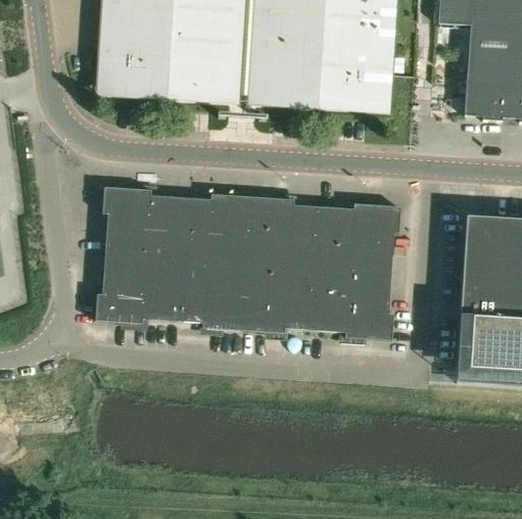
[(101,0),(98,55),(105,56),(103,85),(167,89),(167,93),(244,97),(321,102),(321,98),(384,102),(386,74),(393,74),(397,0),(101,0)]
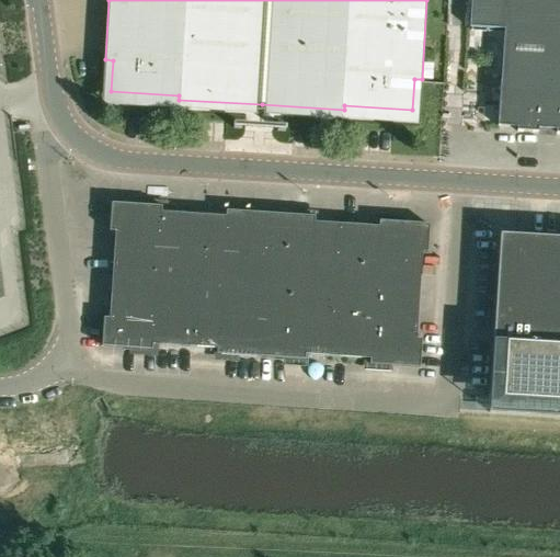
[(548,125),(556,0),(471,0),(470,24),(504,25),(499,122),(518,124),(517,127),(539,128),(539,125),(548,125)]
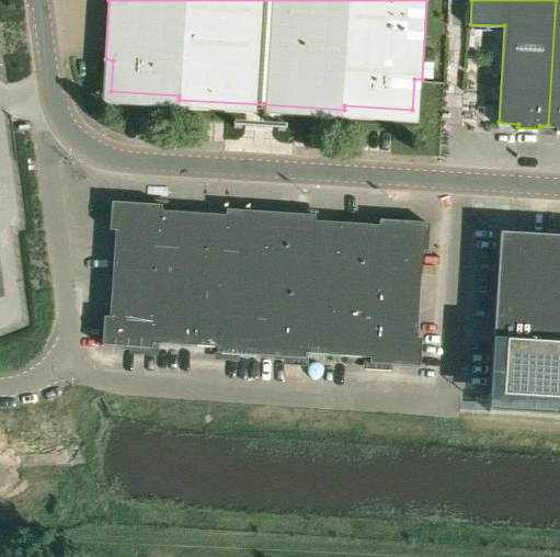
[(556,0),(548,125),(557,126),(557,129),(559,129),(559,0),(556,0)]
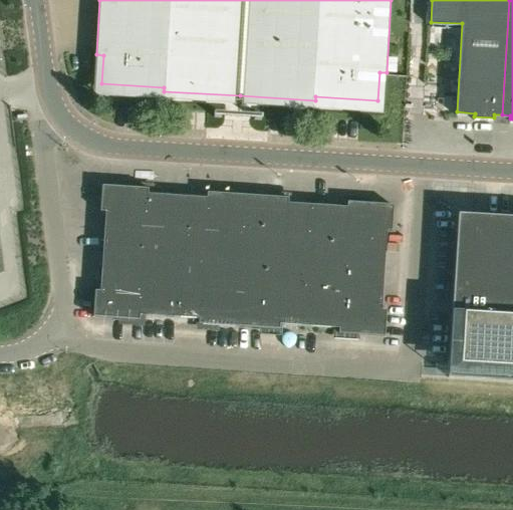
[(102,55),(96,54),(94,87),(164,91),(164,87),(101,83),(102,55)]
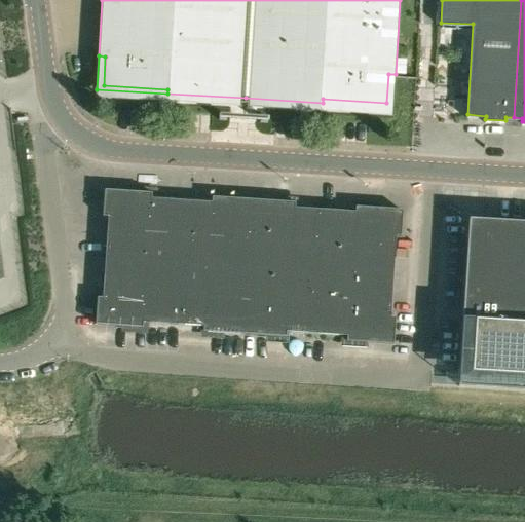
[(394,106),(396,74),(387,74),(386,103),(323,99),(323,102),(394,106)]
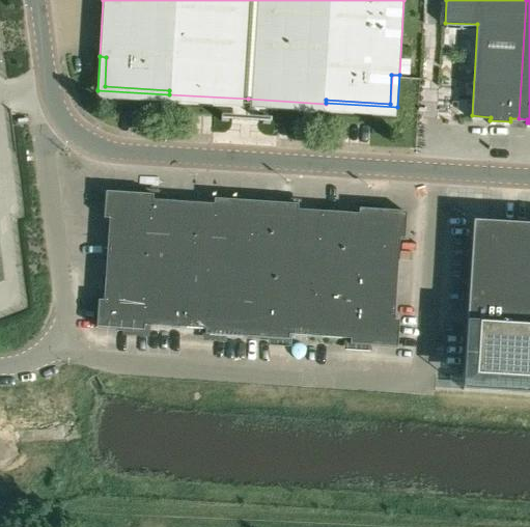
[(179,261),(184,199),(154,197),(154,192),(107,189),(105,216),(110,216),(107,257),(179,261)]
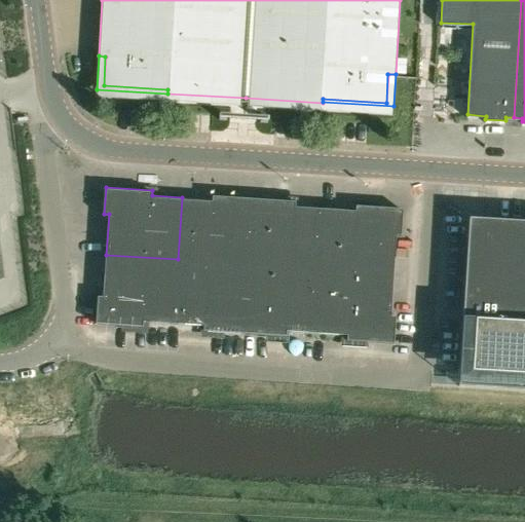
[(250,264),(255,197),(213,194),(213,199),(182,197),(178,259),(250,264)]
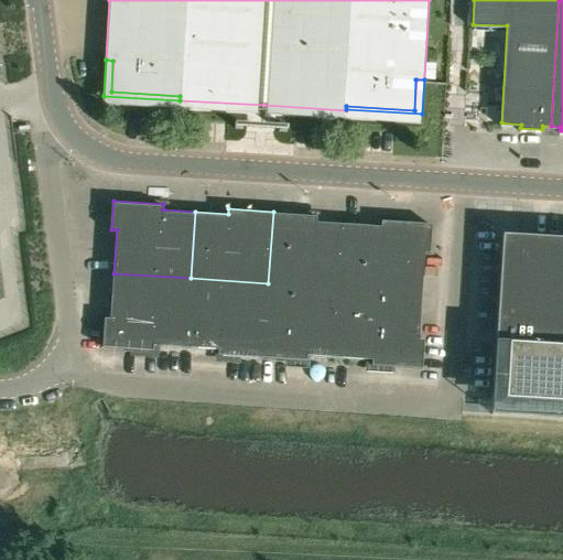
[(345,289),(349,222),(317,221),(317,214),(273,212),(268,283),(345,289)]
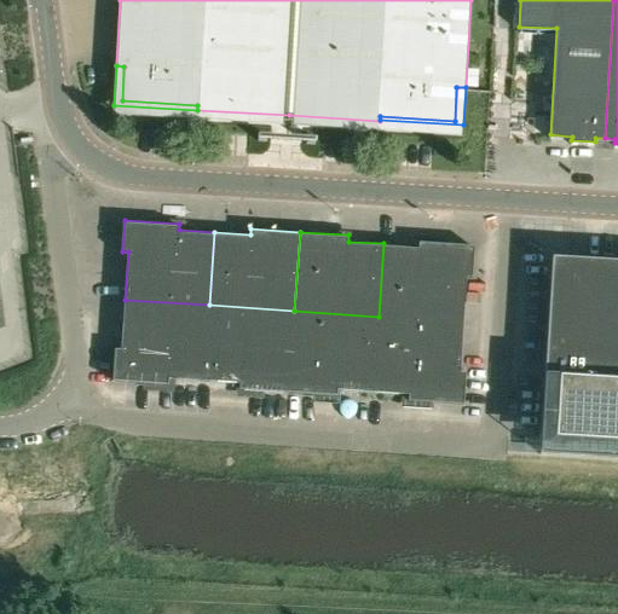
[(473,274),(475,243),(420,239),(419,245),(383,243),(379,317),(463,322),(467,274),(473,274)]
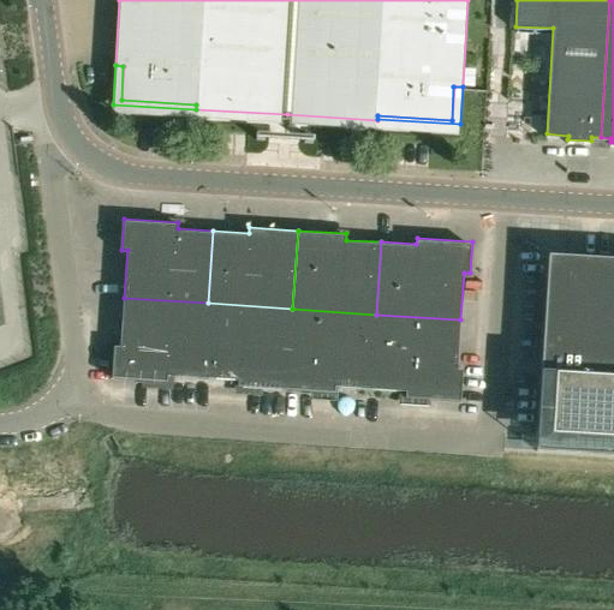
[(568,327),(544,326),(537,432),(537,448),(613,453),(613,257),(573,256),(568,327)]
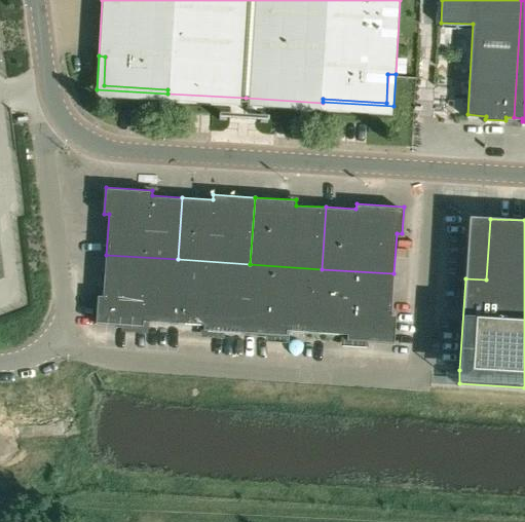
[(174,322),(178,259),(106,255),(104,295),(99,295),(97,322),(144,325),(144,320),(174,322)]
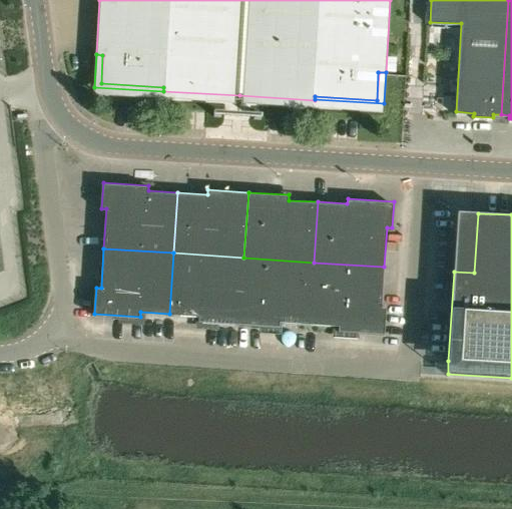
[(239,323),(243,258),(173,252),(169,314),(199,315),(199,321),(239,323)]
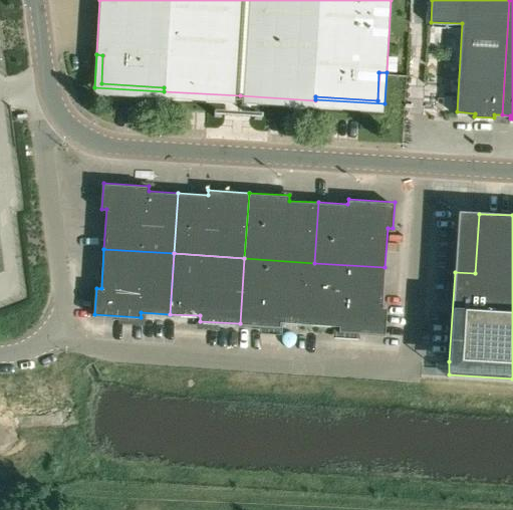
[(310,323),(314,263),(244,258),(240,323),(280,326),(281,321),(310,323)]
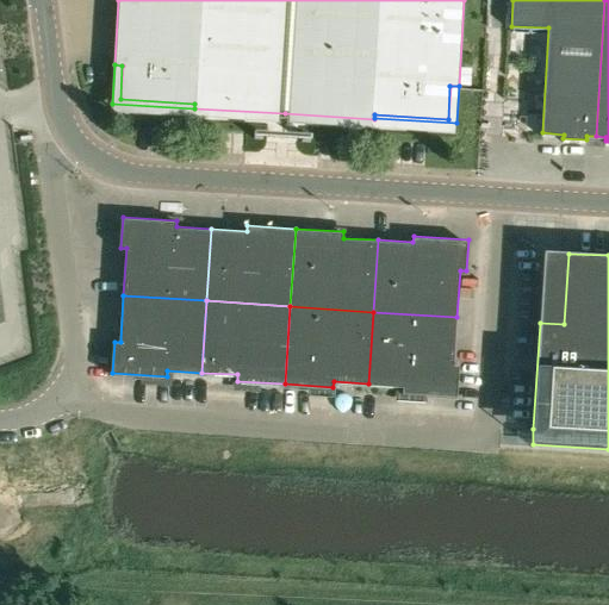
[(458,395),(460,365),(454,365),(457,317),(373,312),(368,384),(403,386),(403,392),(458,395)]
